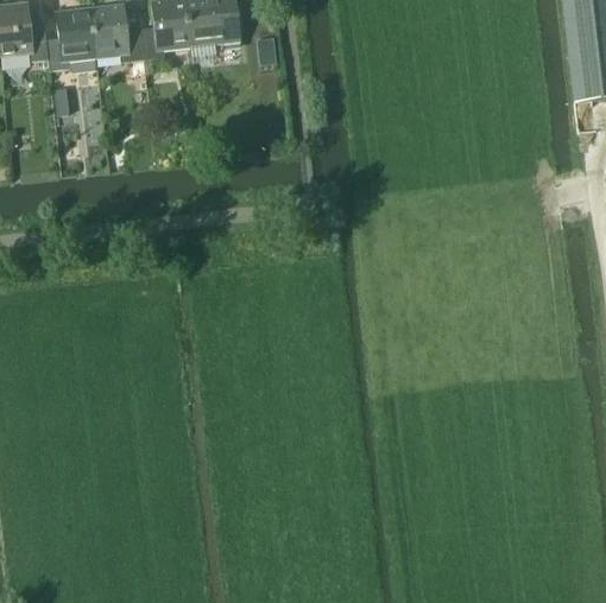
[(190,46),(184,0),(150,0),(153,27),(141,29),(145,58),(165,56),(165,50),(190,46)]
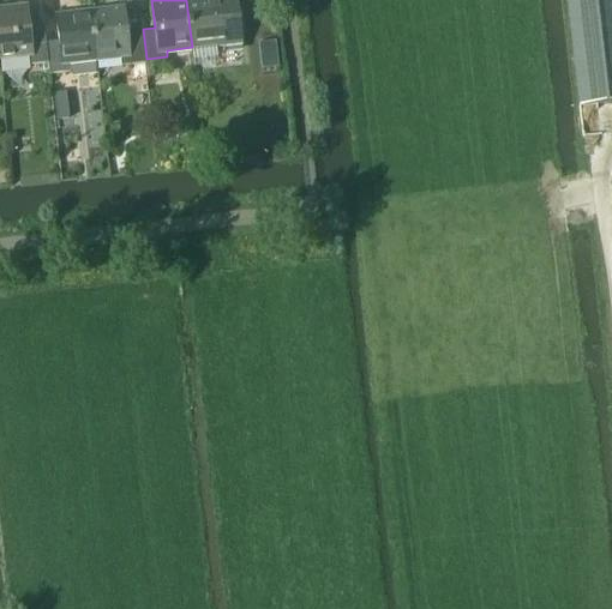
[(186,0),(192,47),(244,41),(239,0),(186,0)]
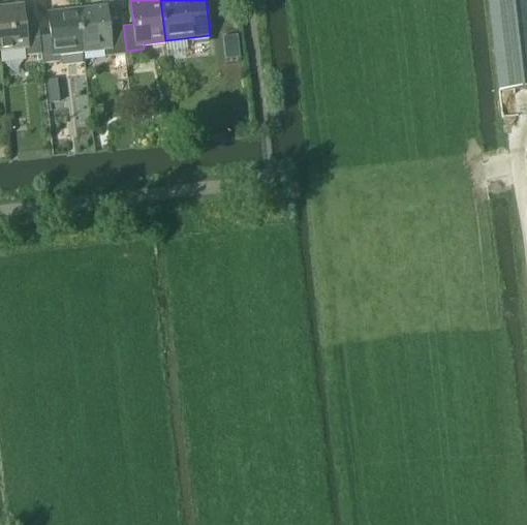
[(483,0),(494,90),(526,85),(526,0),(483,0)]
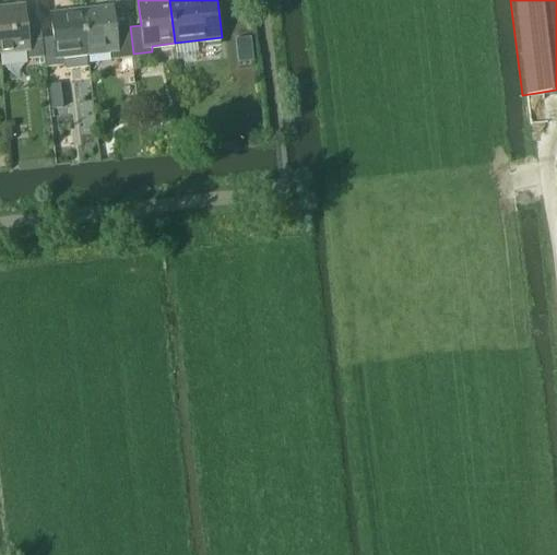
[(114,56),(133,54),(130,26),(118,27),(115,2),(84,6),(90,54),(113,50),(114,56)]
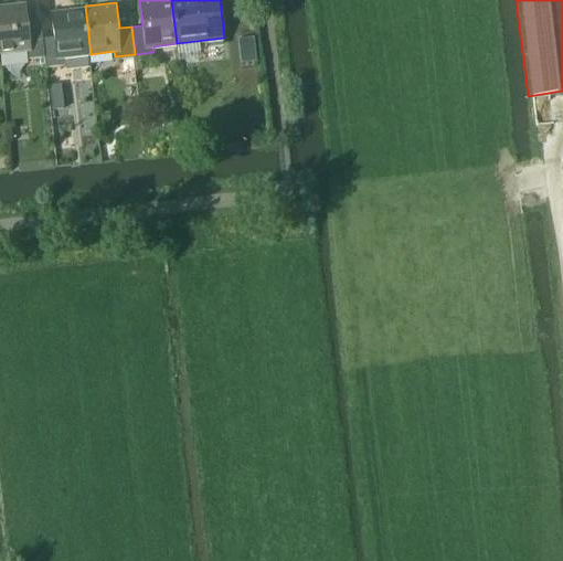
[(0,6),(0,39),(2,55),(30,52),(31,56),(45,54),(41,17),(28,19),(25,3),(0,6)]
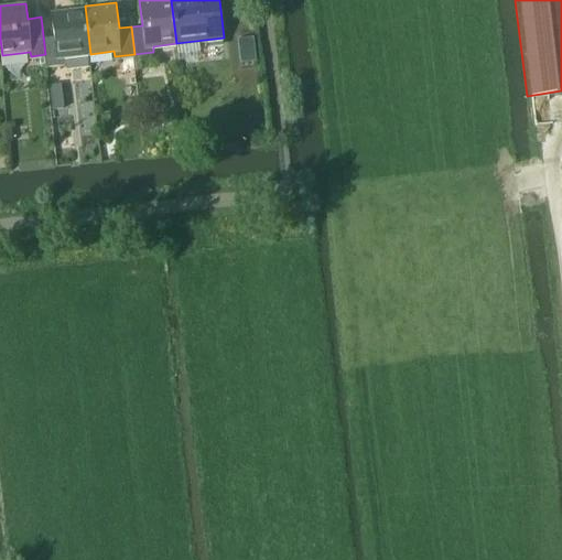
[(65,56),(90,54),(85,6),(52,10),(55,34),(44,36),(47,65),(66,63),(65,56)]
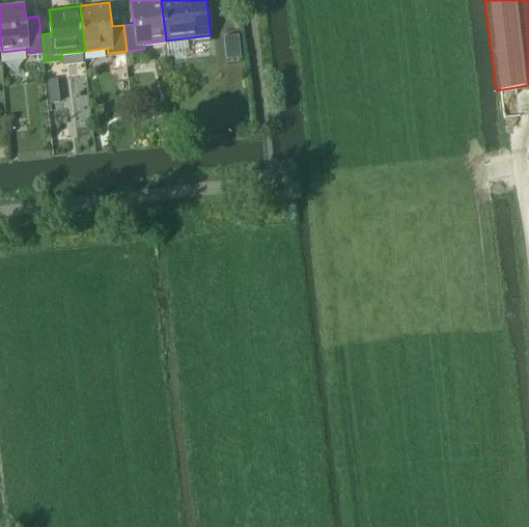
[(61,99),(60,90),(48,91),(49,101),(61,99)]
